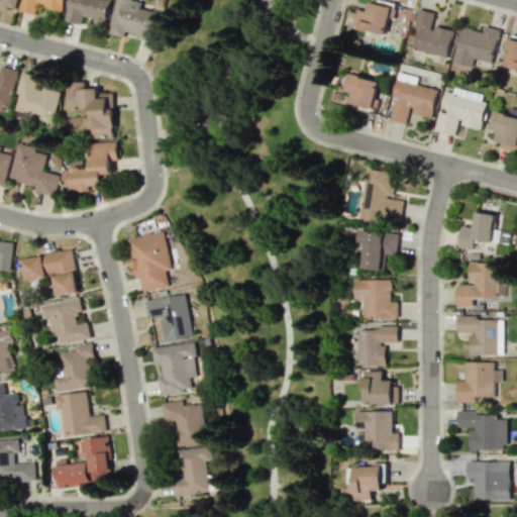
[(65,0),(23,0),(21,11),(36,14),(37,6),(64,11),(65,0)]
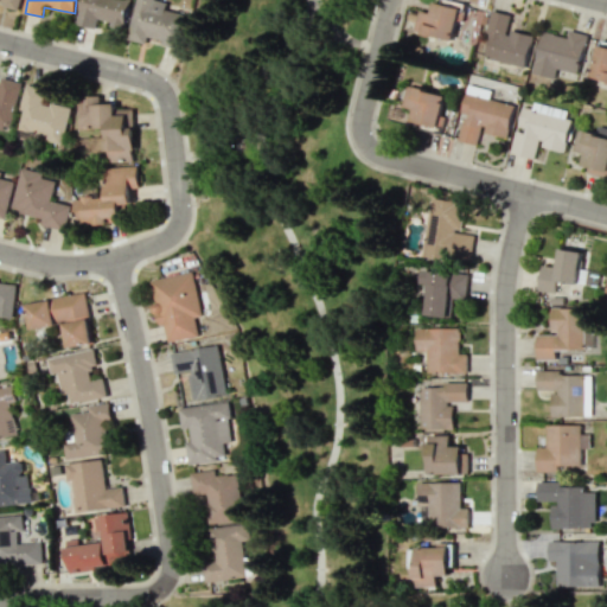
[(81,0),(77,25),(96,29),(97,19),(112,23),(110,27),(125,31),(131,0),(81,0)]
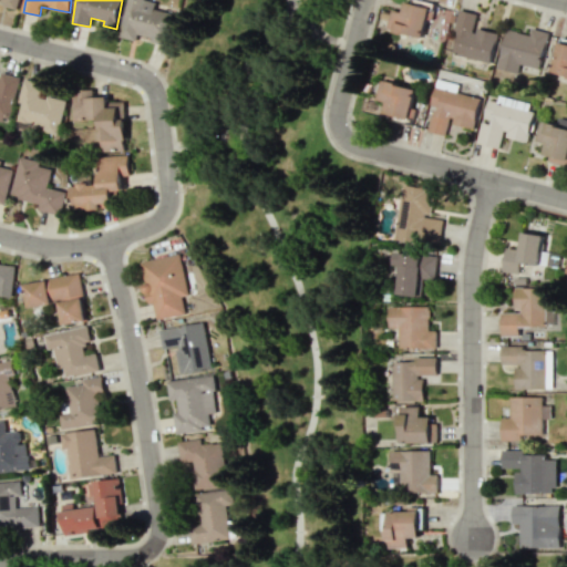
[(175,13),(155,9),(156,0),(127,0),(120,37),(137,40),(138,34),(152,38),(151,42),(167,47),(175,13)]
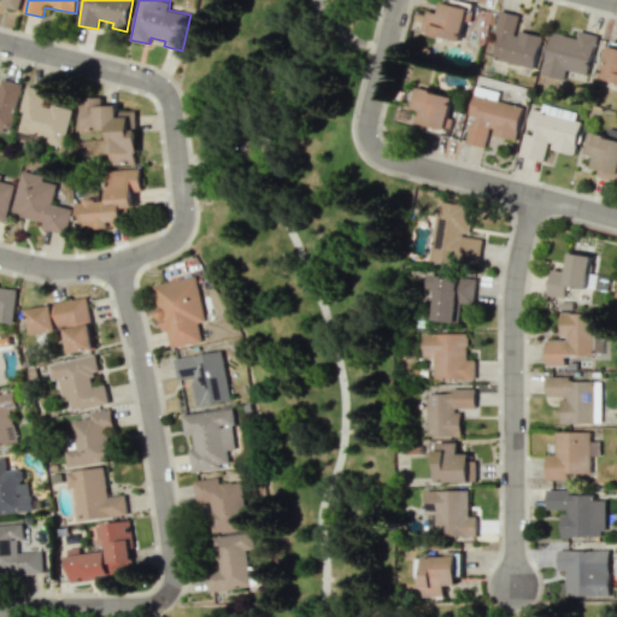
[(459,41),(468,6),(445,0),(440,0),(438,13),(427,10),(423,23),(432,25),(429,34),(459,41)]
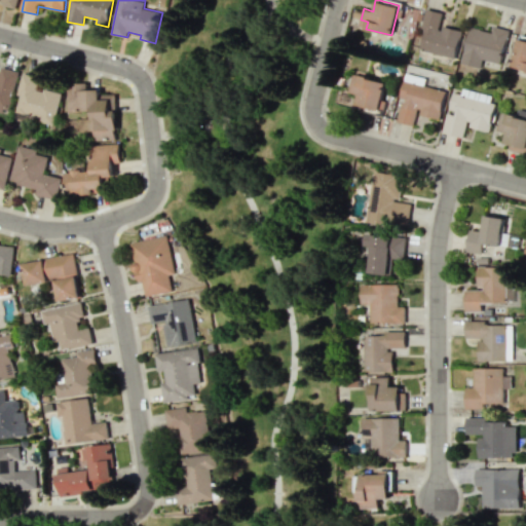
[(461,31),(440,26),(443,13),(427,9),(418,49),(455,59),(461,31)]
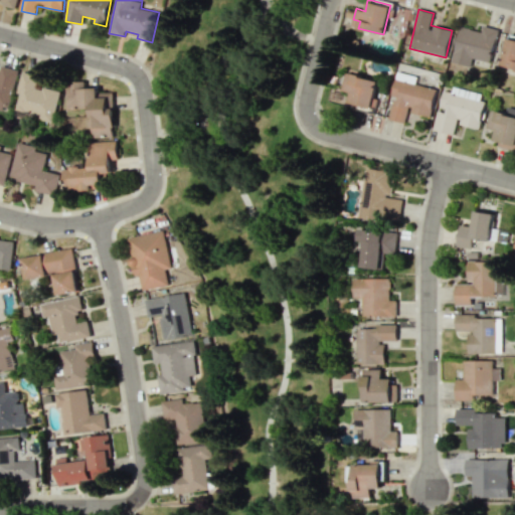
[(461,26),(451,62),(470,67),(473,56),(491,60),(499,30),(483,25),(481,31),(461,26)]
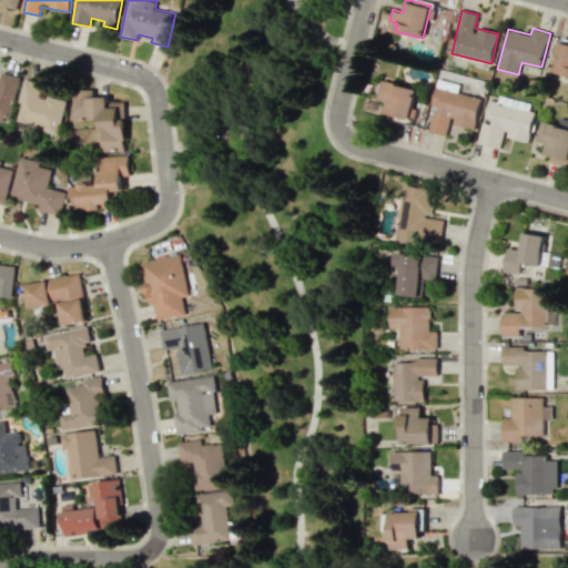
[(567,75),(567,43),(559,42),(554,73),(567,75)]
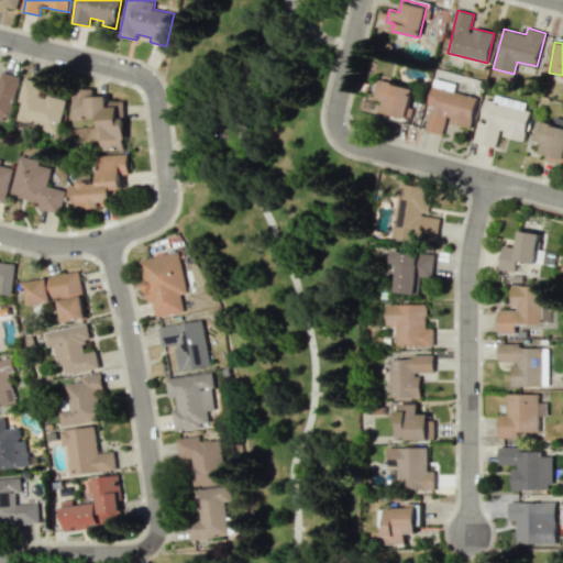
[(19,76),(0,72),(0,118),(10,120),(19,76)]
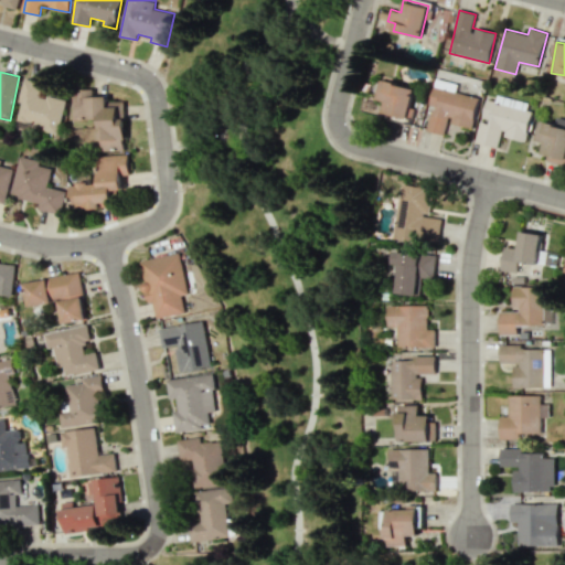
[(65,99),(40,94),(43,83),(24,80),(17,120),(44,125),(43,131),(60,134),(65,99)]
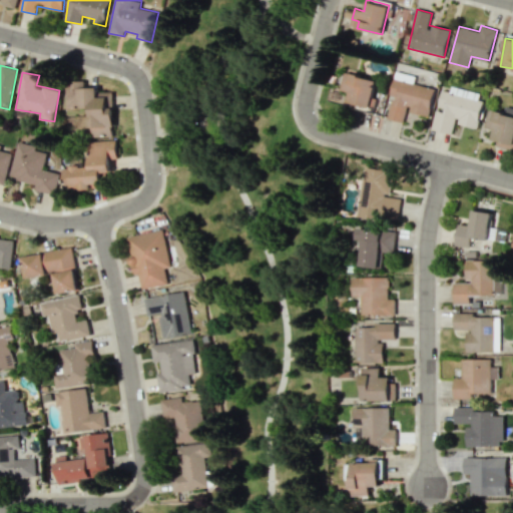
[(347,102),(372,107),(378,80),(351,74),(349,84),(342,83),(341,90),(350,92),(347,102)]
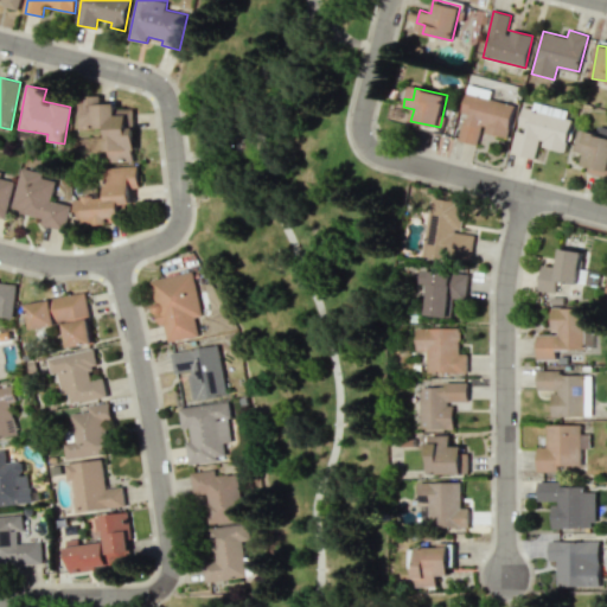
[(515,106),(465,94),(460,113),(465,114),(459,141),(478,146),(481,132),(508,138),(515,106)]
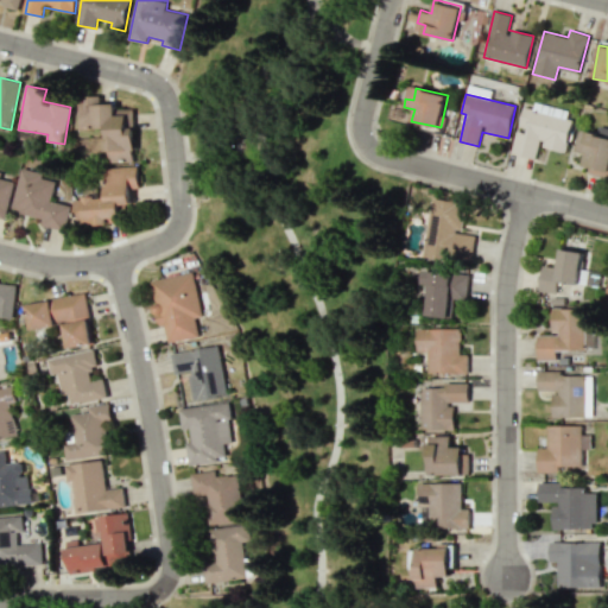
[(108,128),(108,160),(135,160),(134,109),(116,109),(116,103),(92,103),(90,96),(78,96),(78,130),(108,128)]
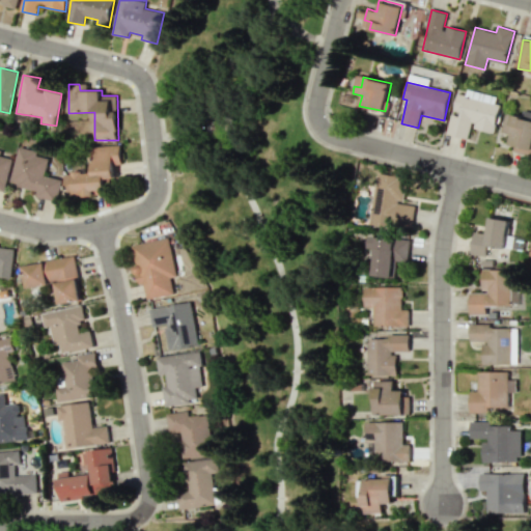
[(469,139),(471,128),(493,133),(500,96),(467,89),(466,94),(456,93),(452,113),(450,112),(446,134),(469,139)]
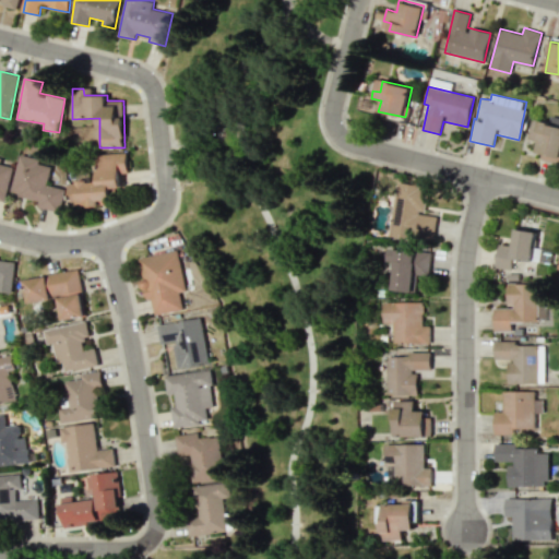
[(528,139),(537,141),(534,155),(558,161),(558,117),(550,116),(549,122),(533,118),(528,139)]
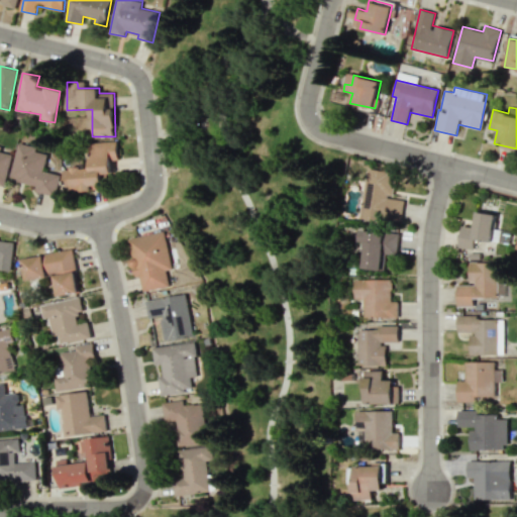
[(104,190),(103,174),(112,174),(112,161),(118,160),(117,141),(89,142),(91,167),(72,168),(73,188),(81,188),(81,192),(104,190)]
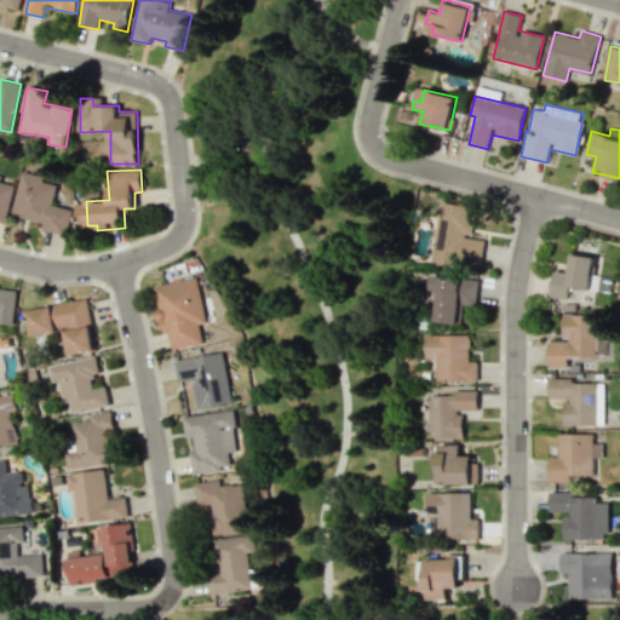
[(72,210),(52,206),(57,183),(21,176),(12,216),(44,222),(42,228),(67,233),(72,210)]
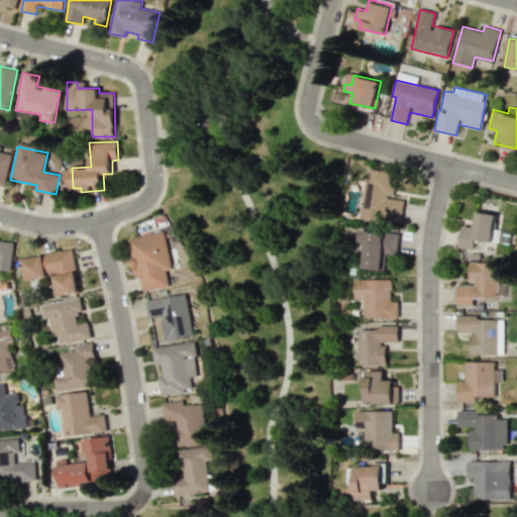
[(12,153),(0,150),(0,182),(6,184),(12,153)]
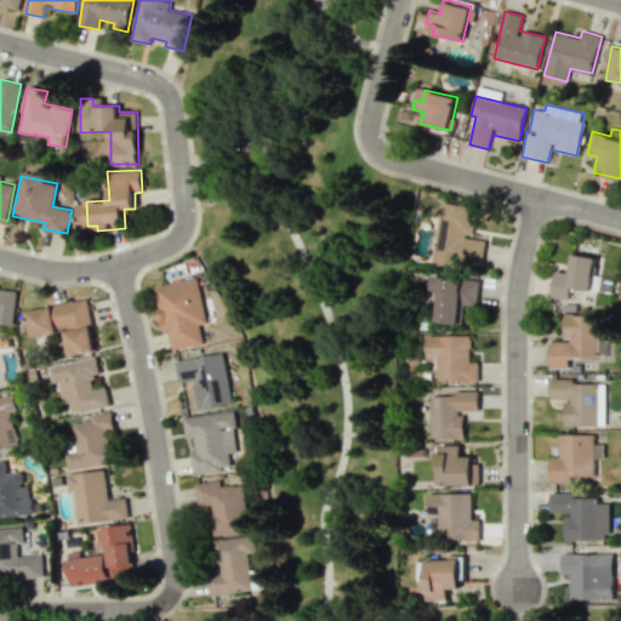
[(485,239),(472,238),(474,208),(439,204),(433,261),(483,266),(485,239)]
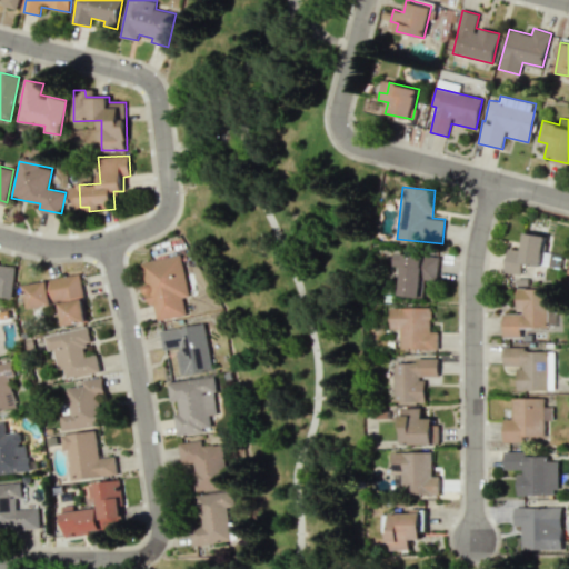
[(546,235),(523,232),(522,250),(507,248),(505,272),(521,275),(522,263),(549,267),(550,252),(543,252),(546,235)]
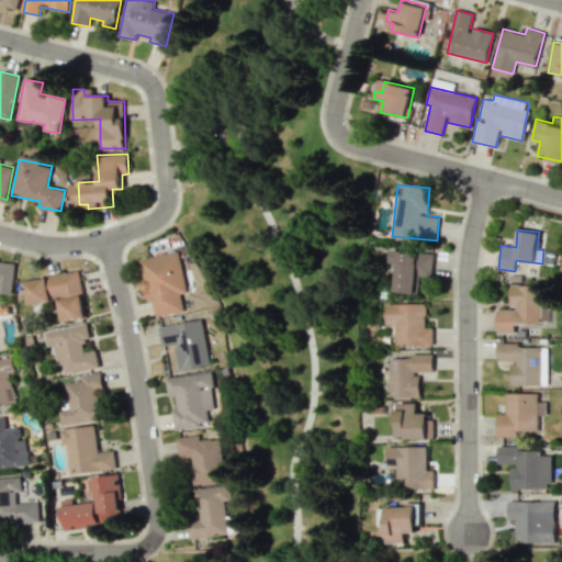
[(434,253),(391,250),(391,263),(396,263),(395,292),(418,293),(419,276),(431,277),(434,253)]
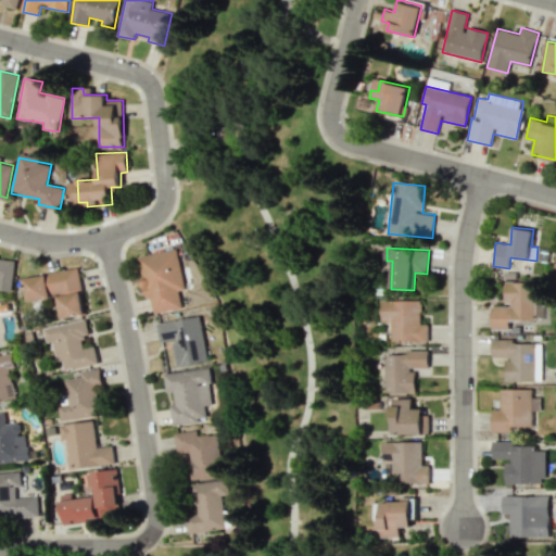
[(137,256),(144,298),(151,297),(154,313),(181,308),(178,290),(187,289),(179,249),(137,256)]
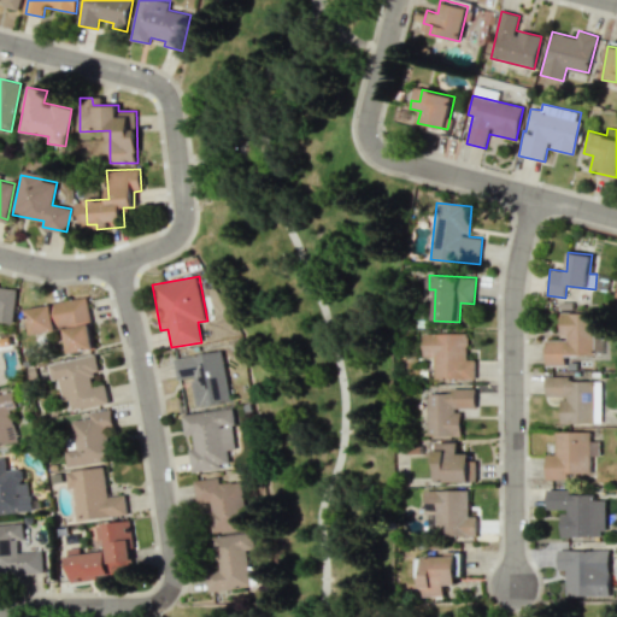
[(0,322),(15,323),(16,289),(0,288),(0,322)]
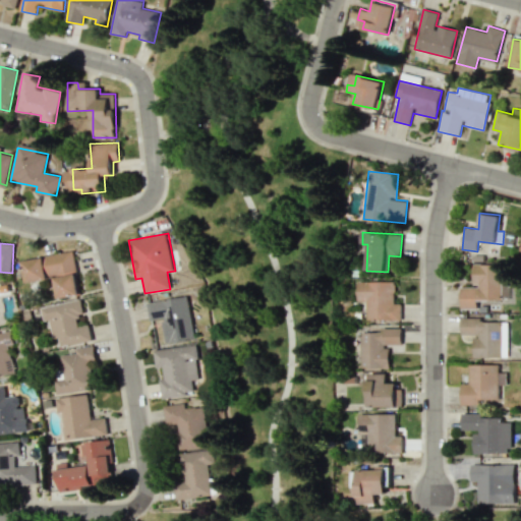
[(26,282),(55,277),(58,297),(80,294),(73,251),(22,259),(26,282)]
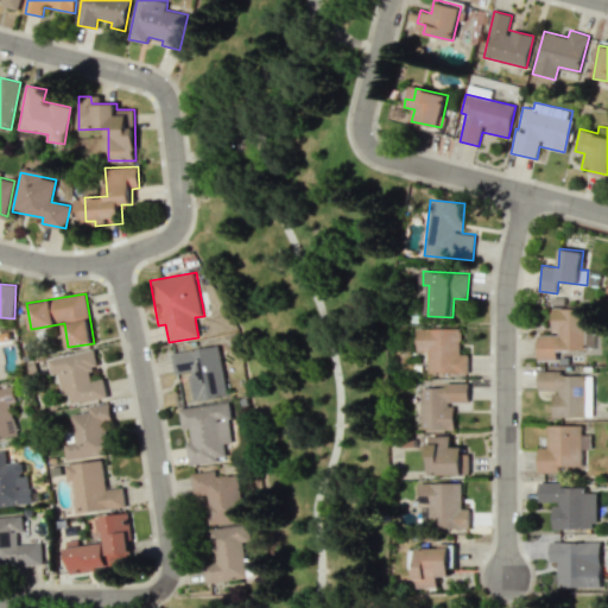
[(584,308),(551,309),(551,334),(538,334),(538,360),(556,360),(556,350),(586,350),(584,308)]
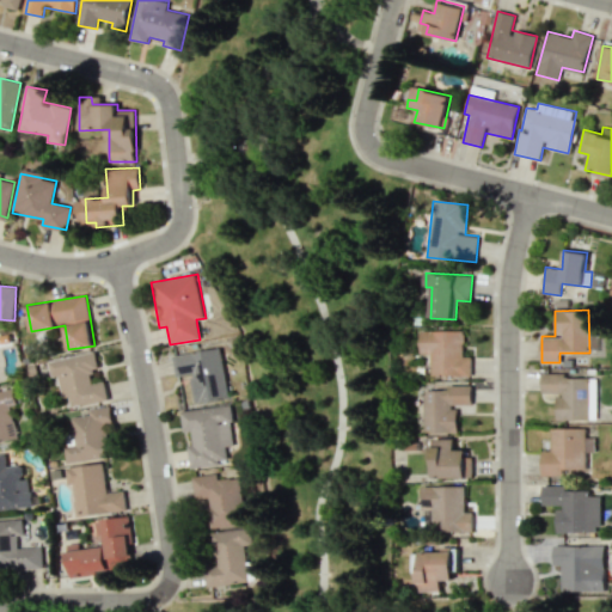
[(471,375),(471,357),(464,357),(463,330),(420,331),(420,354),(430,354),(430,377),(471,375)]
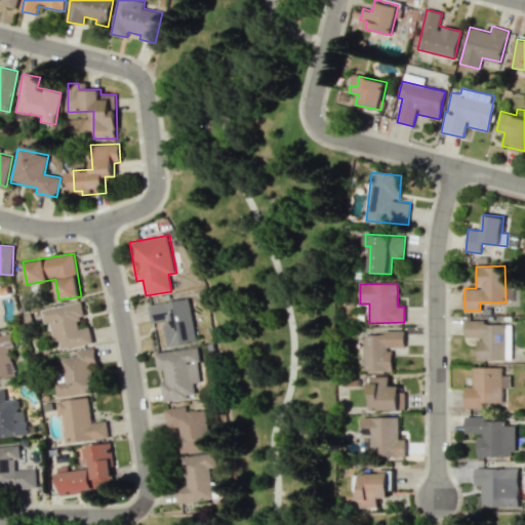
[(148,305),(151,323),(163,321),(167,346),(196,340),(189,298),(148,305)]
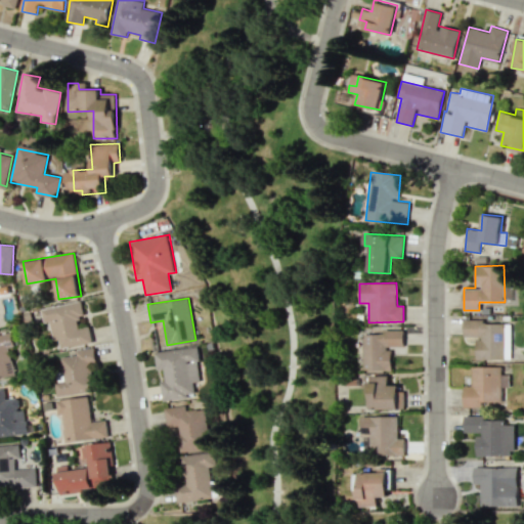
[(41,309),(44,322),(50,321),(53,341),(59,340),(61,348),(93,343),(90,326),(79,329),(77,318),(84,317),(82,301),(41,309)]
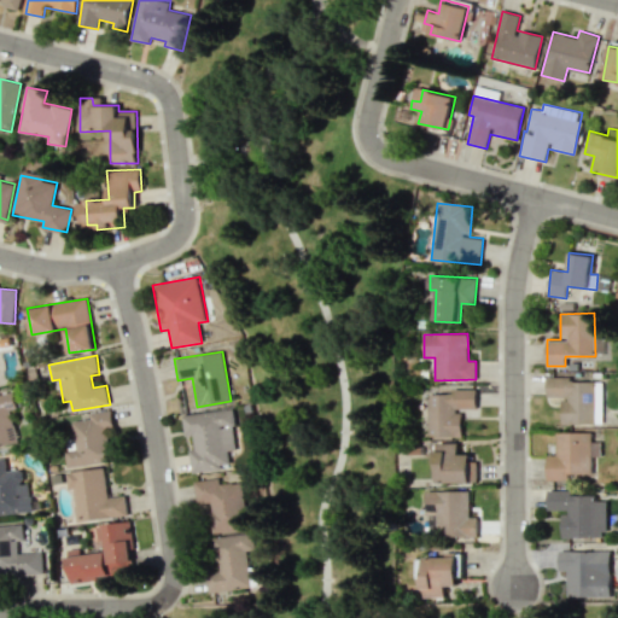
[(429,437),(461,436),(461,410),(476,409),(476,391),(427,391),(429,437)]
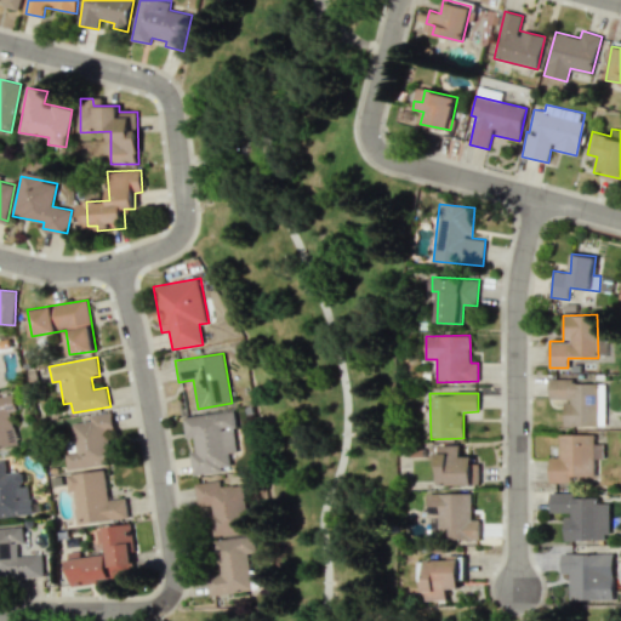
[(0,397),(0,449),(18,445),(11,410),(17,409),(15,394),(0,397)]
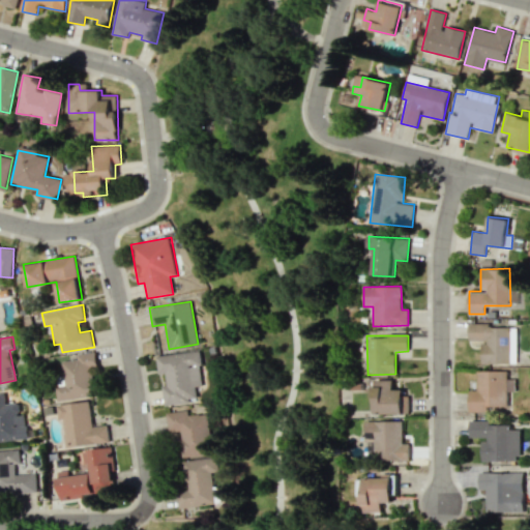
[(156,355),(158,375),(166,374),(167,385),(163,385),(165,405),(197,402),(195,386),(205,385),(201,350),(156,355)]
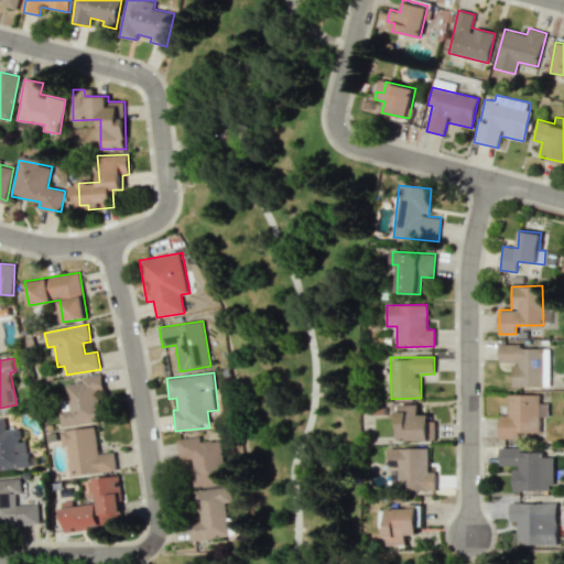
[(65,425),(106,421),(101,375),(82,377),(83,382),(61,384),(65,425)]
